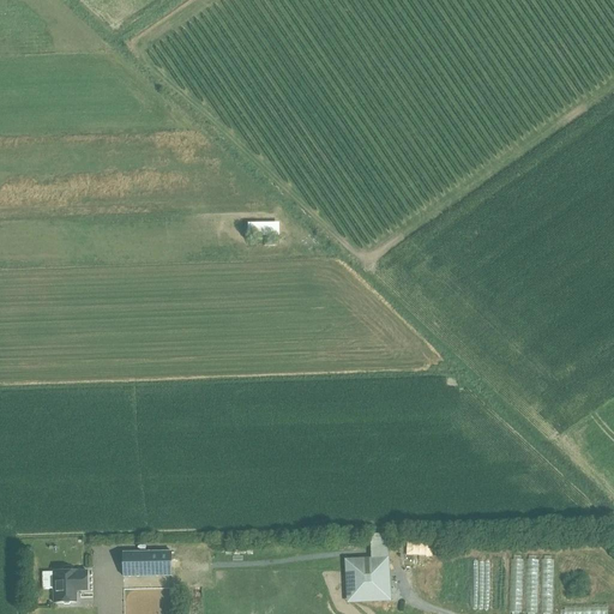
[(242,222),(242,235),(275,235),(275,222),(242,222)]
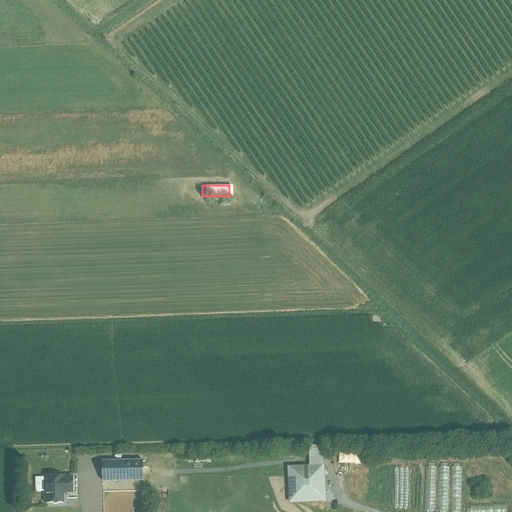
[(309,467),(287,468),(289,505),(326,503),(324,467),(323,447),(308,447),(309,467)]
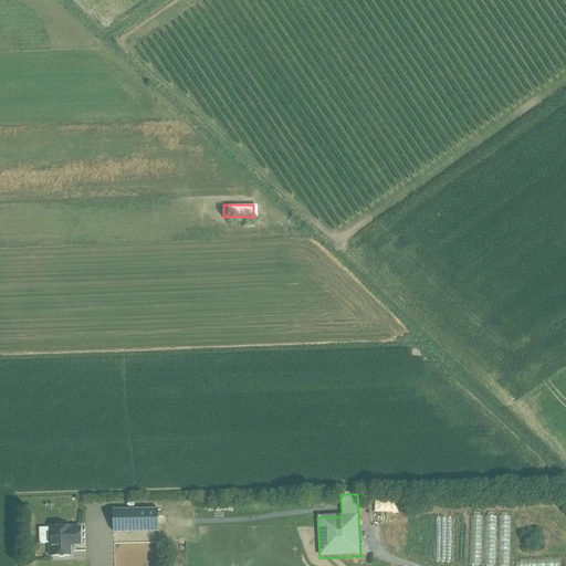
[(369,503),(369,512),(394,512),(394,503),(369,503)]
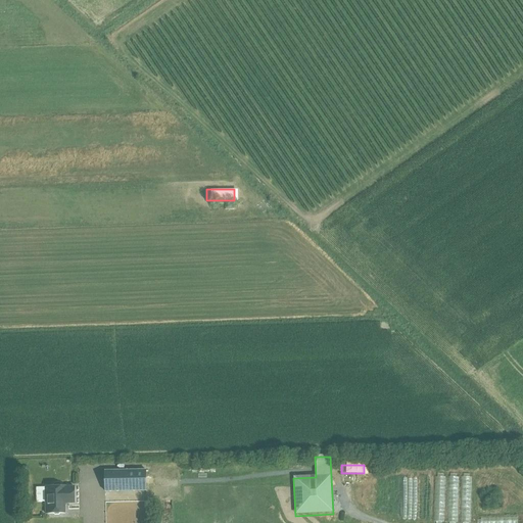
[(146,471),(105,471),(105,491),(146,491),(146,471)]
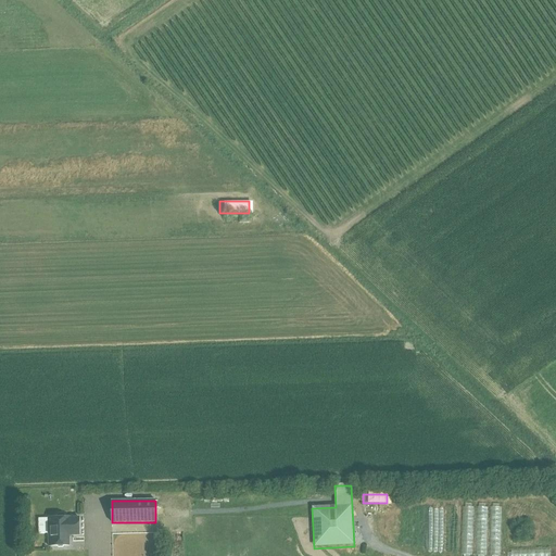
[(51,518),(39,518),(39,533),(49,533),(49,546),(58,546),(59,547),(63,547),(64,546),(70,546),(70,535),(80,535),(79,518),(71,518),(66,518),(65,515),(64,514),(59,514),(58,515),(58,518),(51,518)]
